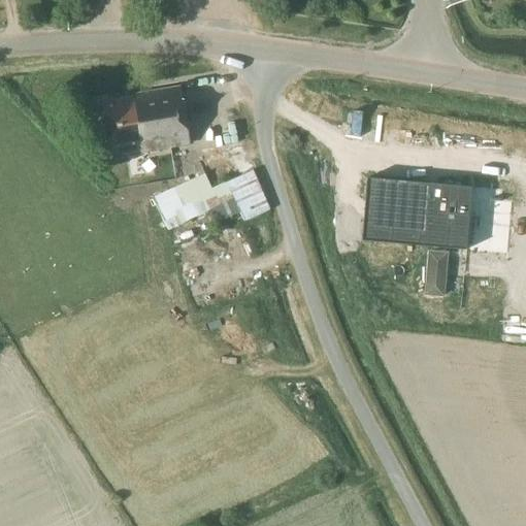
[(125,152),(190,141),(182,85),(133,93),(133,96),(102,101),(110,151),(125,149),(125,152)]
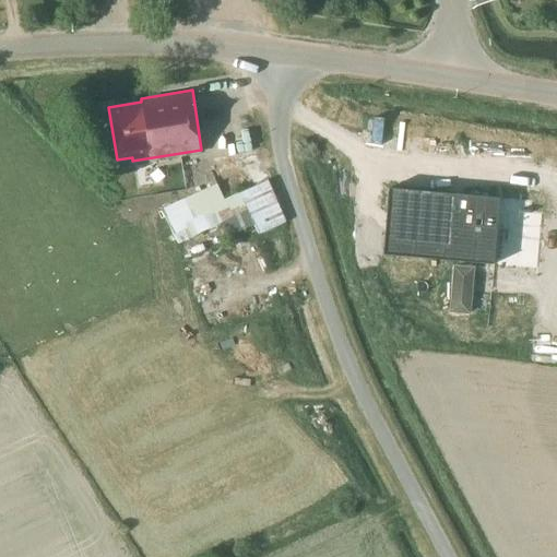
[(556,158),(550,157),(546,185),(556,187),(556,158)]
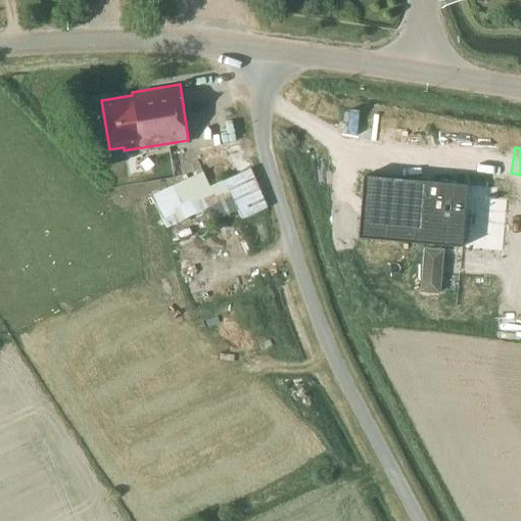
[(210,186),(203,171),(151,194),(169,227),(232,194),(243,218),(268,206),(250,168),(210,186)]
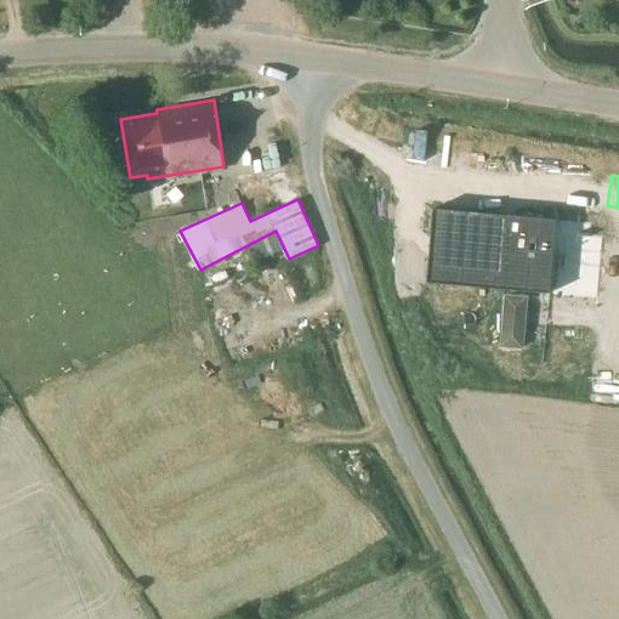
[(432,208),(426,282),(549,293),(555,219),(432,208)]
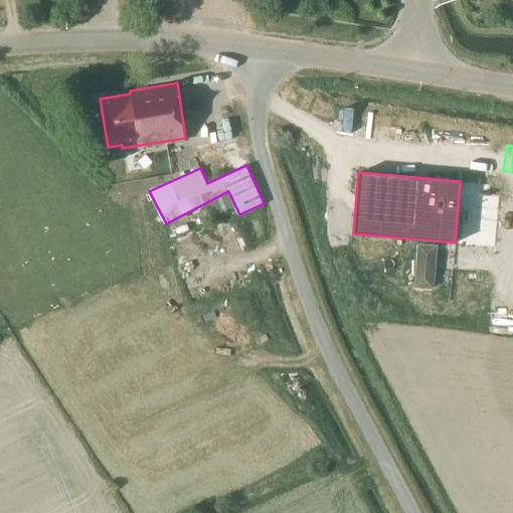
[(460,181),(455,242),(496,245),(502,185),(460,181)]
